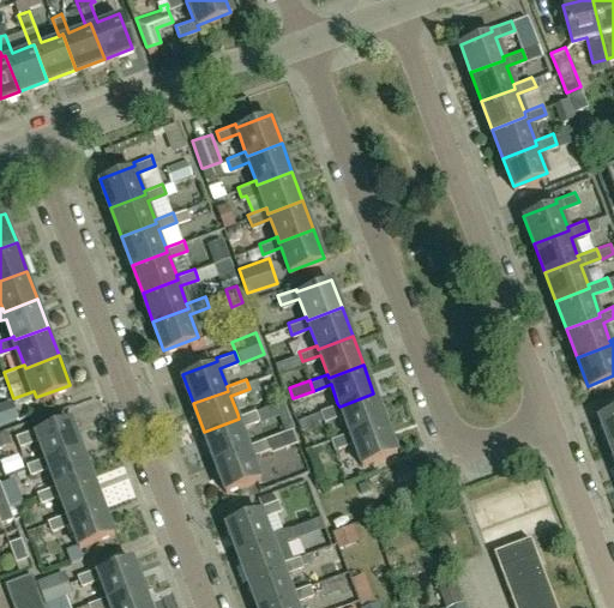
[(339,407),(337,403),(319,409),(323,419),(326,417),(327,419),(343,413),(349,429),(348,431),(350,435),(384,422),(373,393),(339,407)]
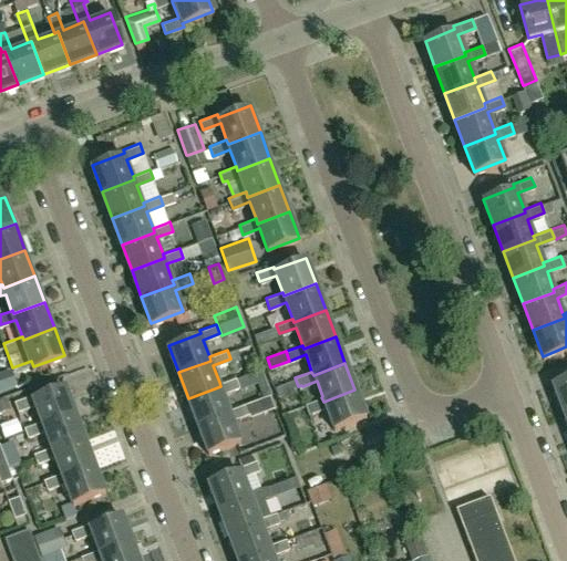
[(566,407),(566,363),(558,367),(563,380),(553,383),(563,409),(566,407)]
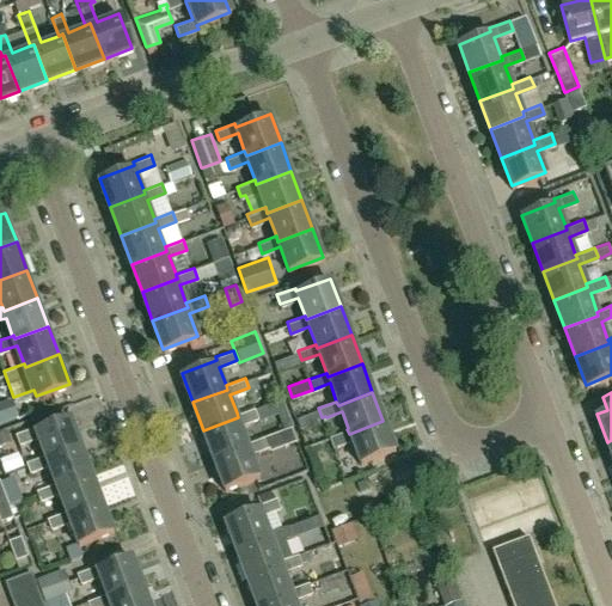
[(0,418),(17,414),(11,397),(0,399),(0,418)]
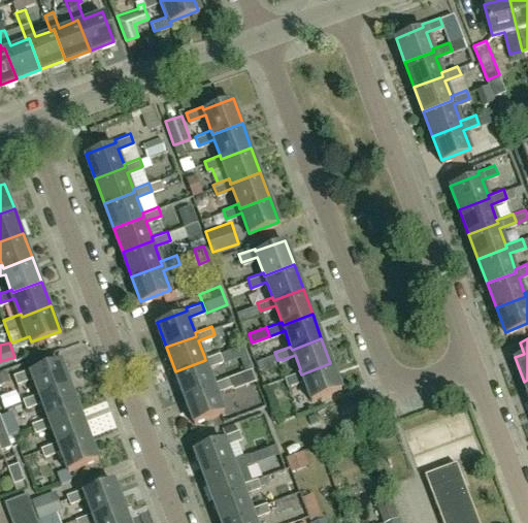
[(215,385),(212,381),(207,365),(223,360),(220,350),(204,356),(205,360),(175,371),(185,395),(215,385)]
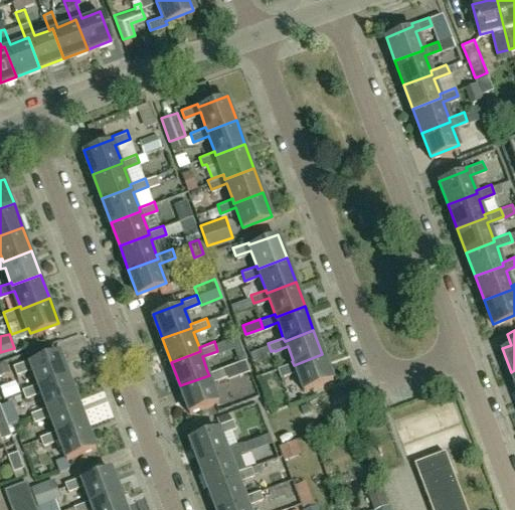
[(39,384),(68,373),(59,349),(30,360),(29,357),(13,363),(16,371),(32,366),(38,381),(39,384)]
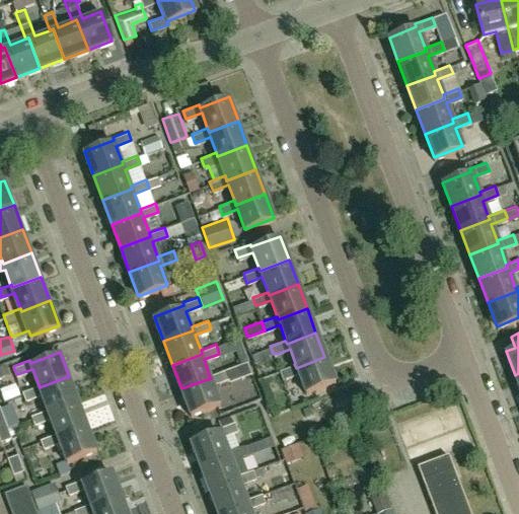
[(294,364),(282,368),(279,369),(282,378),(298,373),(304,392),(334,381),(324,357),(296,368),(294,364)]
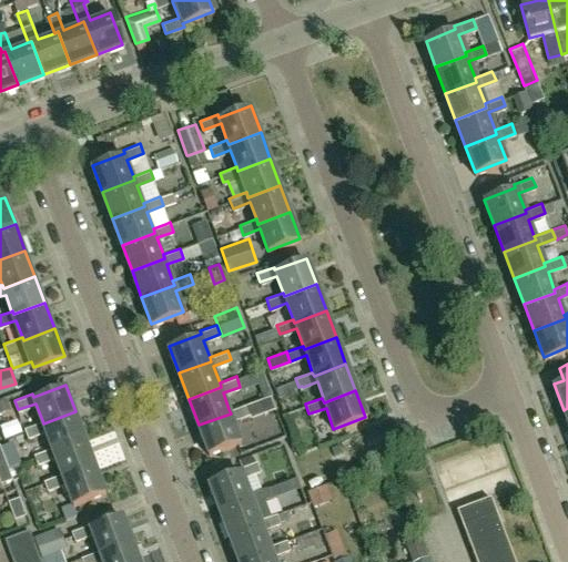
[(270,394),(259,398),(263,411),(275,407),(271,395),(270,394)]
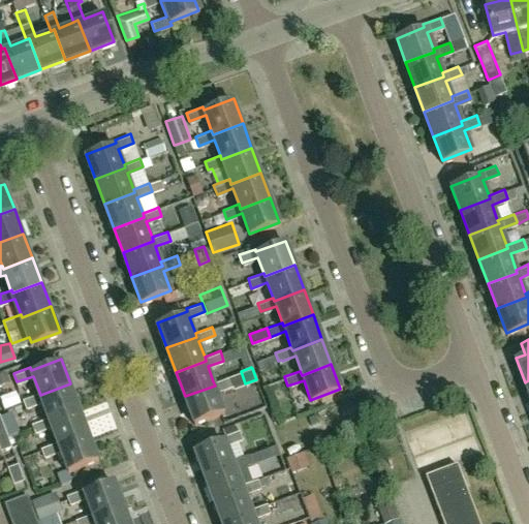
[(185,396),(194,422),(224,410),(217,391),(232,384),(229,375),(213,381),(215,386),(185,396)]
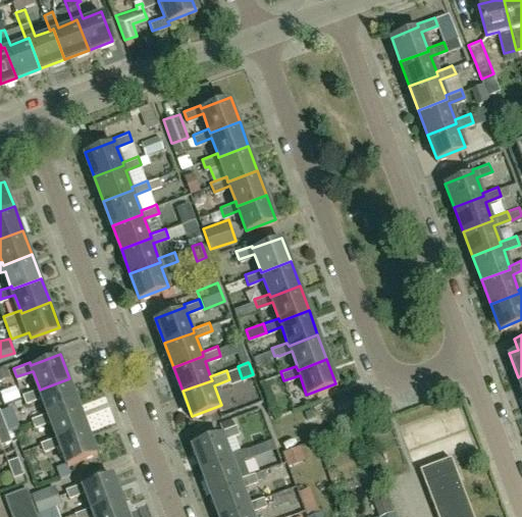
[(49,413),(79,402),(69,378),(40,390),(39,386),(22,393),(25,401),(42,395),(48,410),(49,413)]
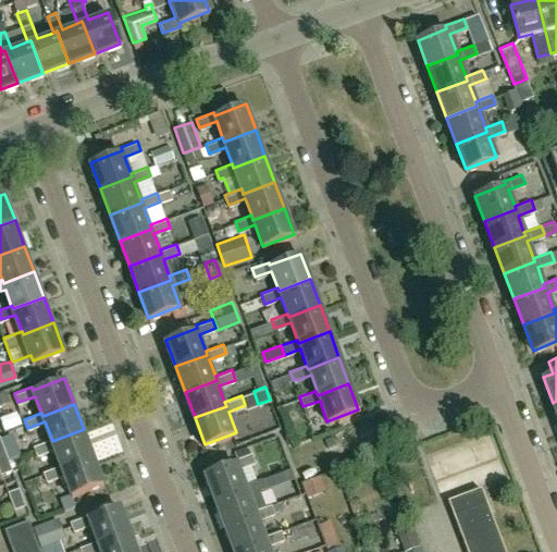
[(62,467),(94,455),(84,429),(52,441),(51,438),(34,444),(37,453),(54,448),(61,464),(62,467)]
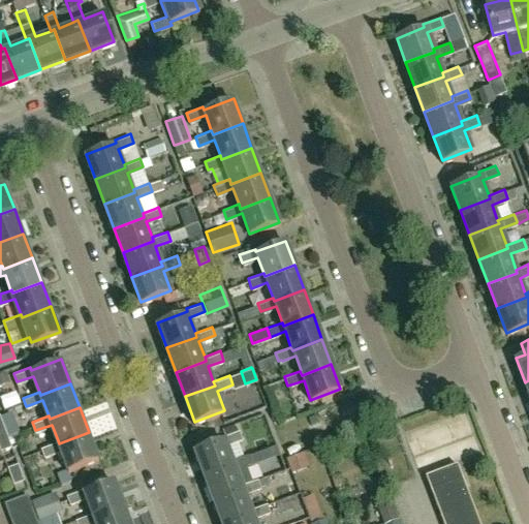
[(5,428),(0,429),(0,448),(11,443),(5,428)]
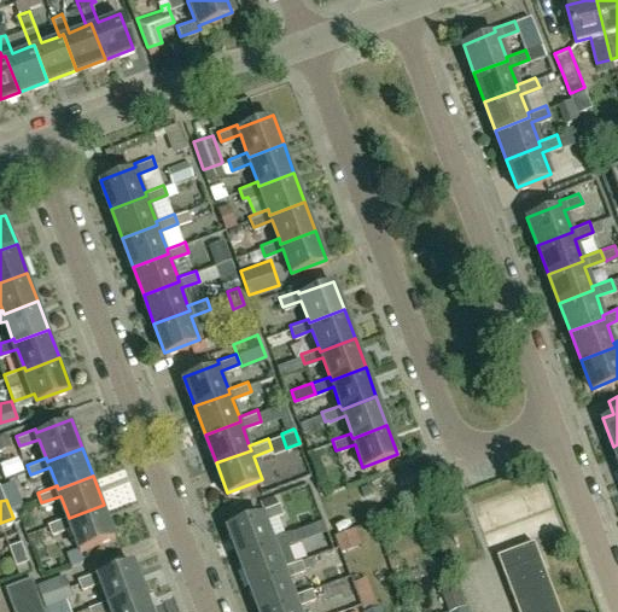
[(273,541),(272,536),(272,537),(264,519),(284,512),(280,501),(261,508),(262,511),(228,524),(239,554),(273,541)]
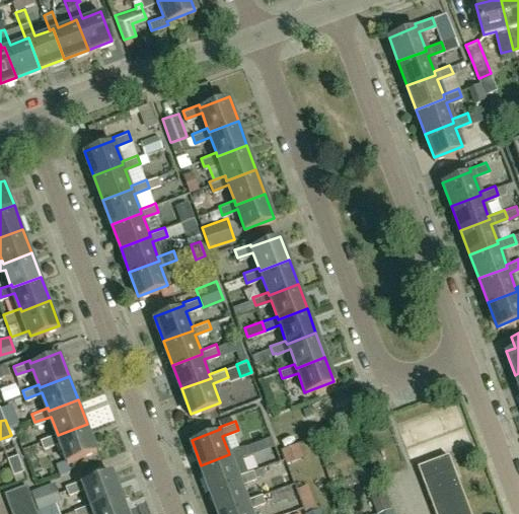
[(58,435),(57,432),(41,438),(44,446),(60,440),(67,459),(96,448),(87,424),(58,435)]
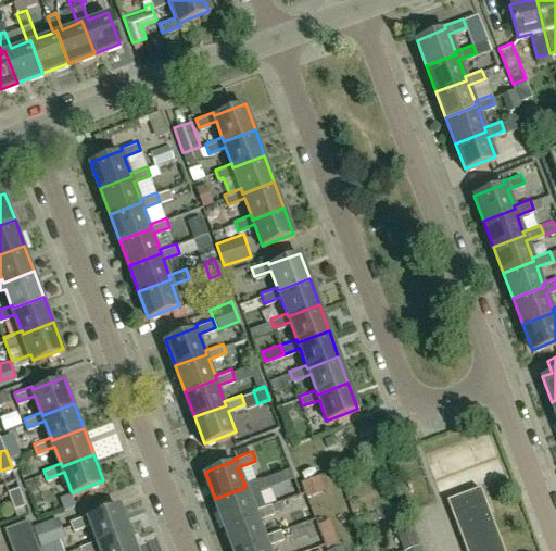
[(254,510),(254,509),(249,492),(265,487),(261,477),(244,483),(245,487),(215,499),(225,524),(255,513),(254,510)]
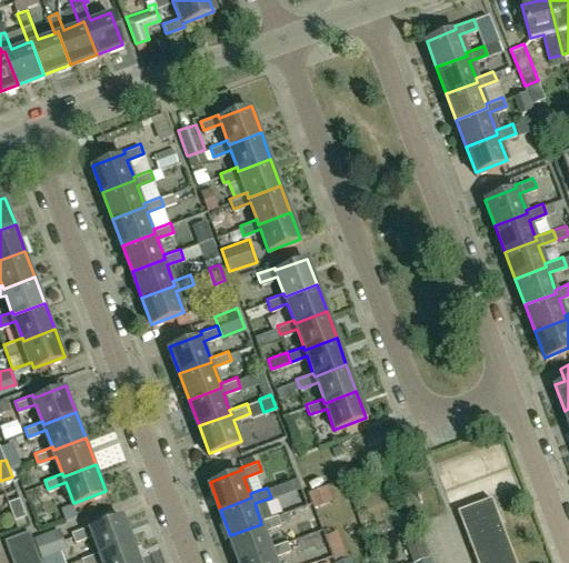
[(15,518),(26,513),(19,495),(8,500),(15,518)]
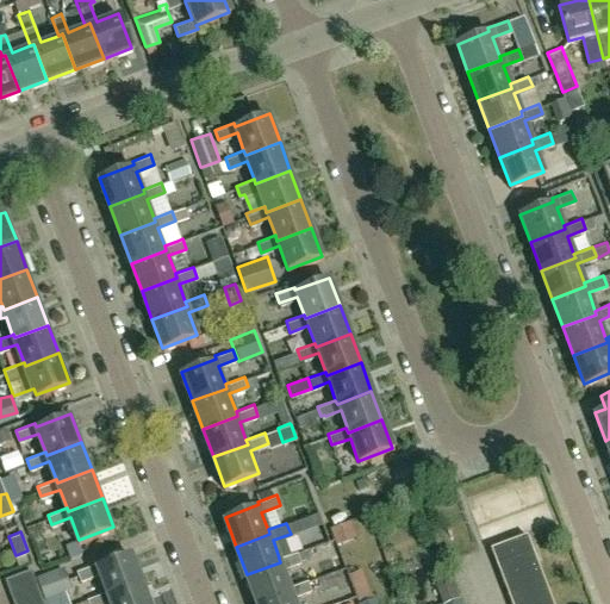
[(511,603),(553,603),(526,533),(491,546),(497,560),(496,561),(511,603)]
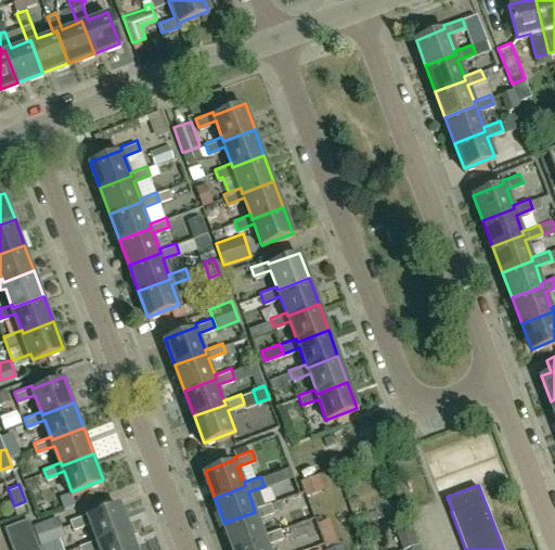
[(99,540),(129,529),(119,502),(89,513),(88,512),(71,517),(75,527),(91,521),(98,537),(99,540)]
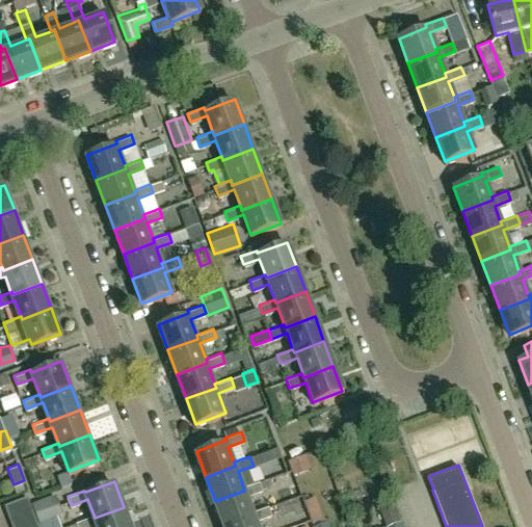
[(253,511),(246,496),(263,490),(260,481),(243,486),(243,488),(244,491),(215,501),(224,526),(254,515),(253,511)]
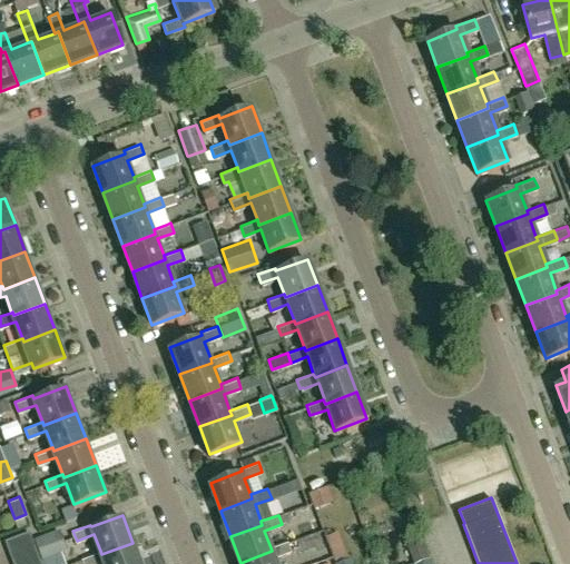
[(42,556),(67,546),(59,526),(33,536),(42,556)]
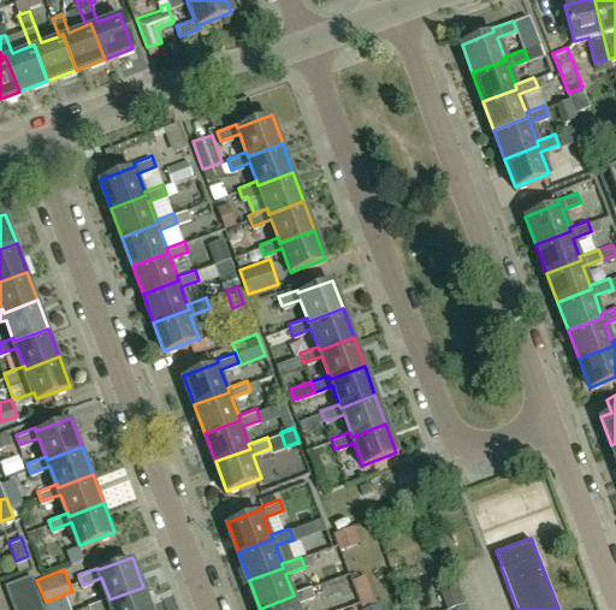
[(11,593),(37,582),(36,580),(34,572),(6,581),(11,593)]
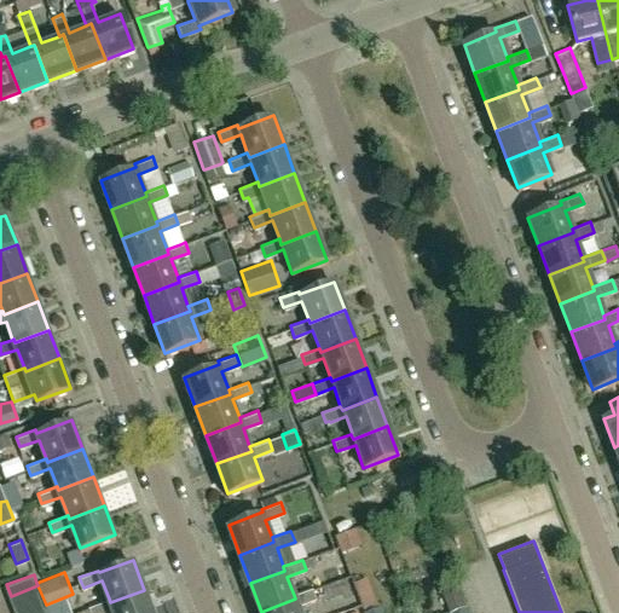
[(450,612),(469,612),(458,577),(439,584),(450,609),(449,609),(450,612)]
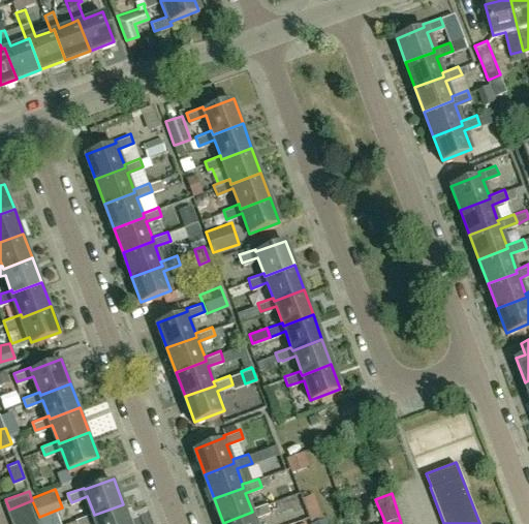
[(12,520),(36,511),(32,500),(9,510),(12,520)]
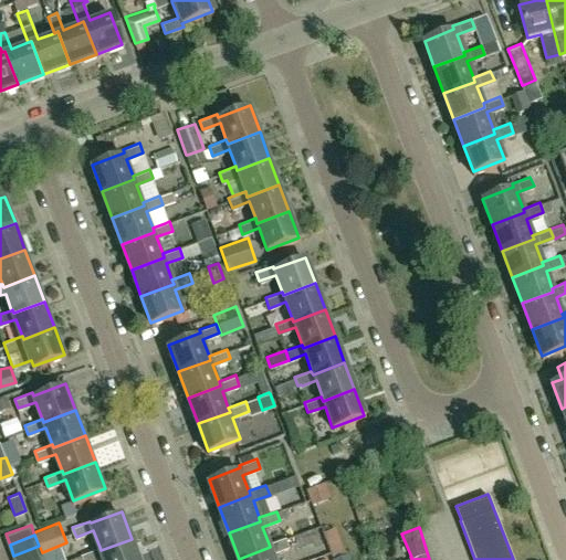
[(274,559),(272,552),(290,547),(286,537),(269,543),(270,547),(239,559),(274,559)]
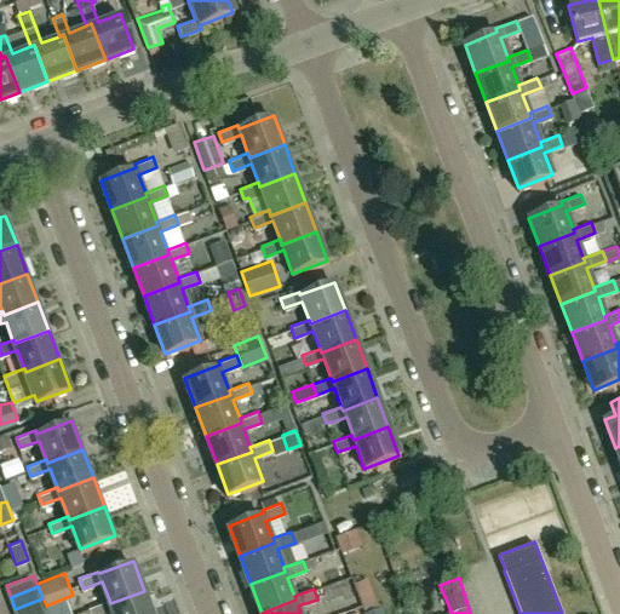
[(153,613),(144,591),(110,603),(109,600),(79,612),(79,613),(102,613),(113,610),(114,613),(153,613)]
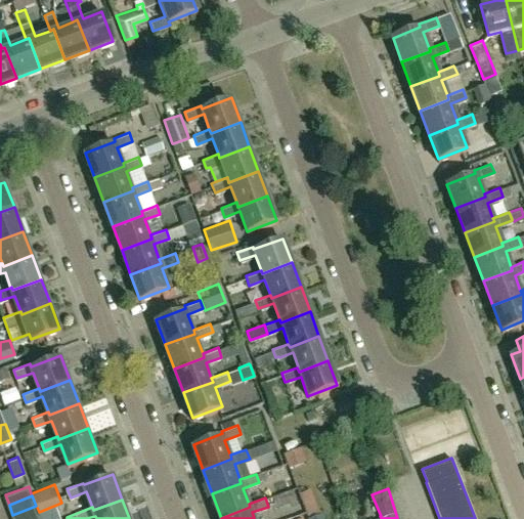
[(14,518),(31,518),(40,516),(36,506),(12,515),(14,518)]
